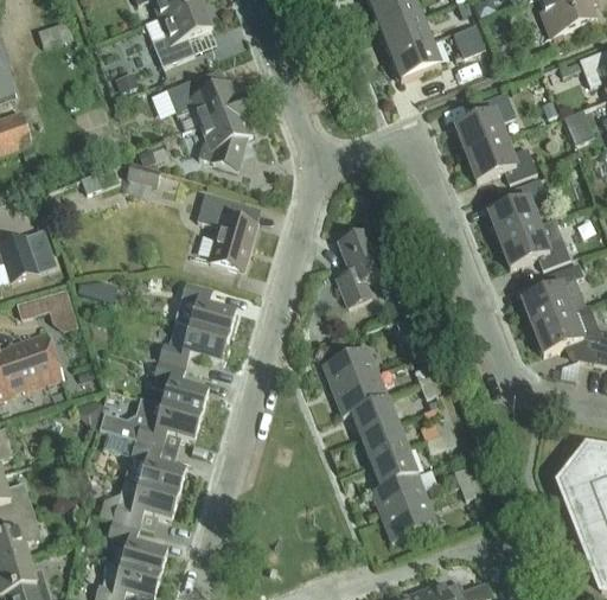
[(151,0),(158,18),(200,1),(199,0),(134,0),(136,5),(148,0),(151,0)]
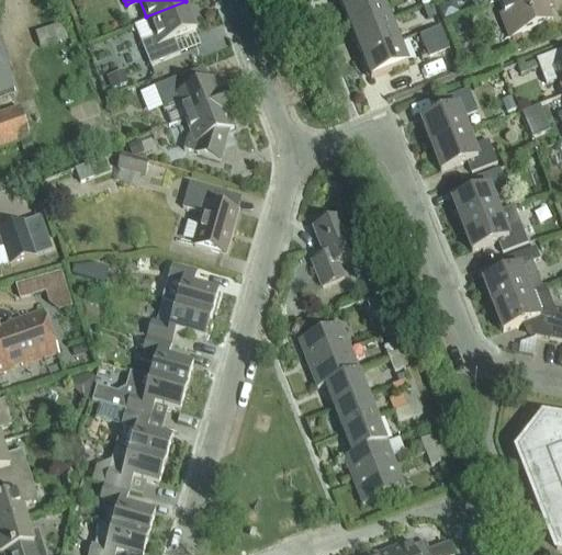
[(340,0),(344,9),(364,0),(340,0)]
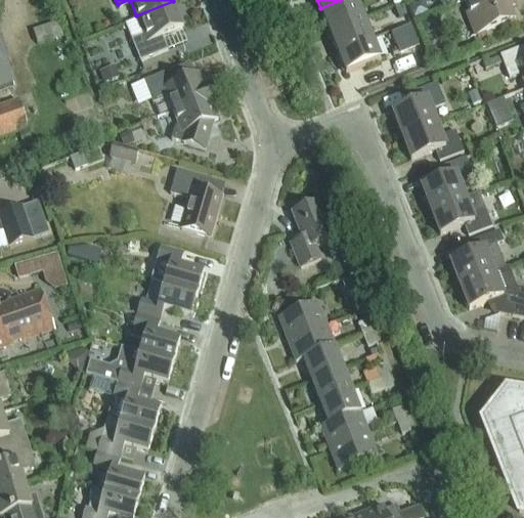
[(320,8),(329,29),(363,14),(357,0),(340,0),(320,8)]
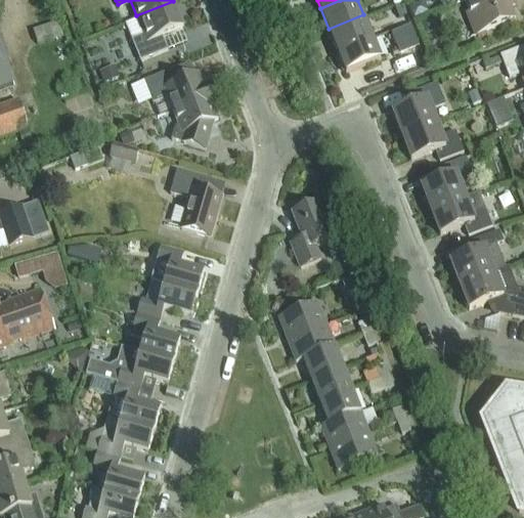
[(401,0),(396,2),(401,14),(410,11),(406,0),(401,0)]
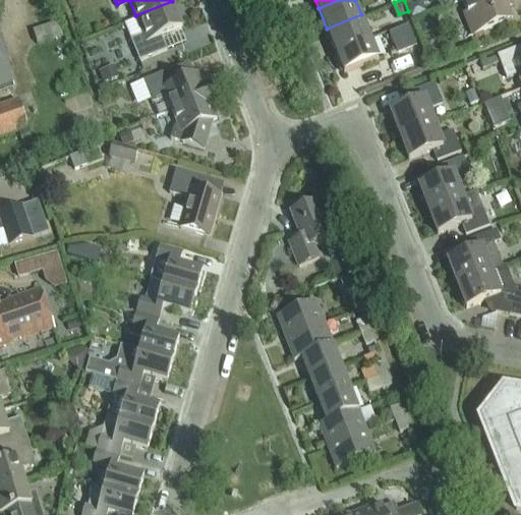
[(513,2),(512,0),(463,0),(466,8),(463,10),(472,32),(512,16),(507,5),(513,2)]
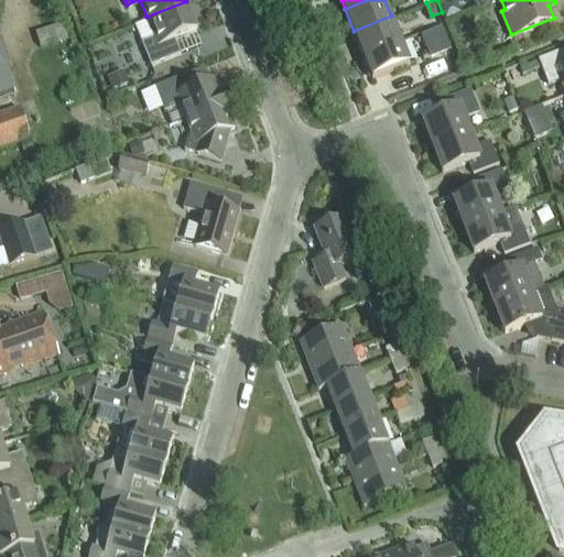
[(196,26),(186,1),(147,17),(153,33),(140,37),(150,62),(180,50),(174,35),(196,26)]
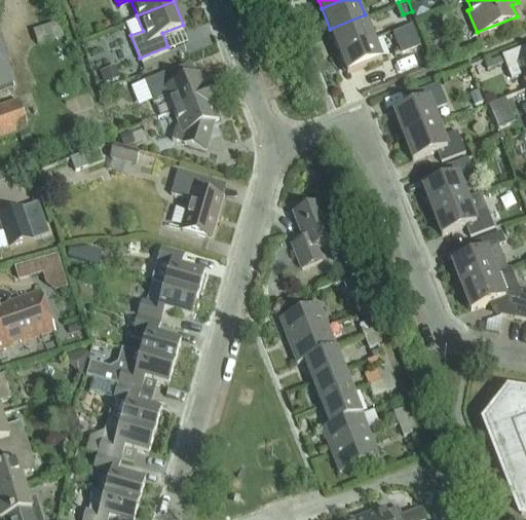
[(330,29),(338,49),(373,35),(365,14),(330,29)]
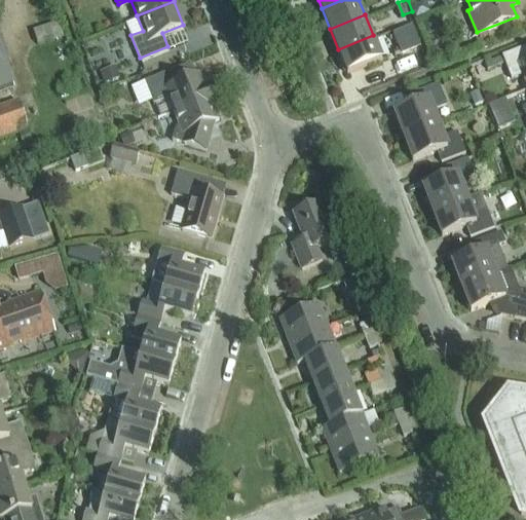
[(431,16),(423,21),(427,29),(433,27),(434,22),(431,16)]
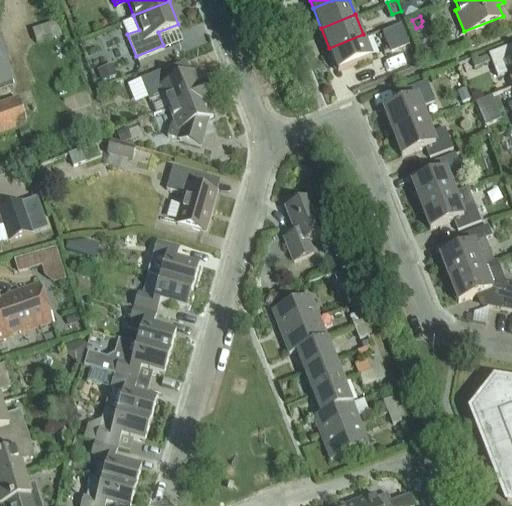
[(404,21),(384,29),(392,49),(412,41),(404,21)]
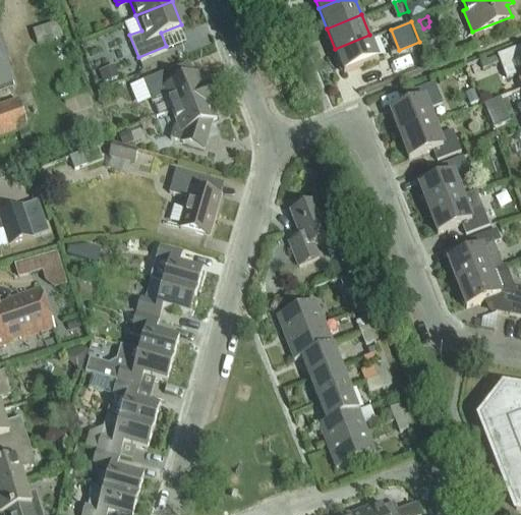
[(378,56),(369,35),(335,49),(343,69),(378,56)]
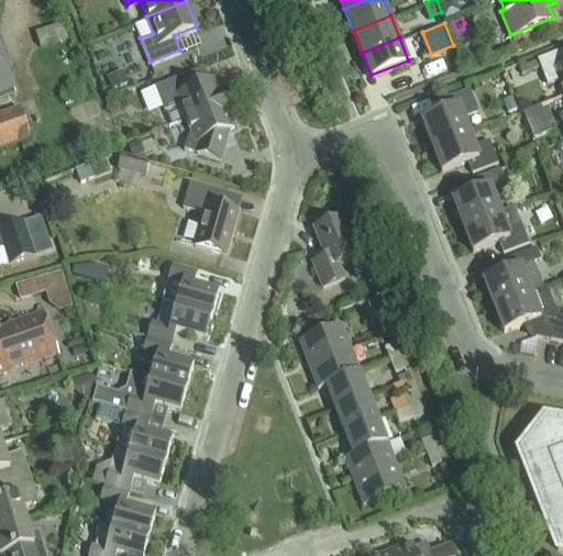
[(0,92),(15,88),(0,45),(0,92)]
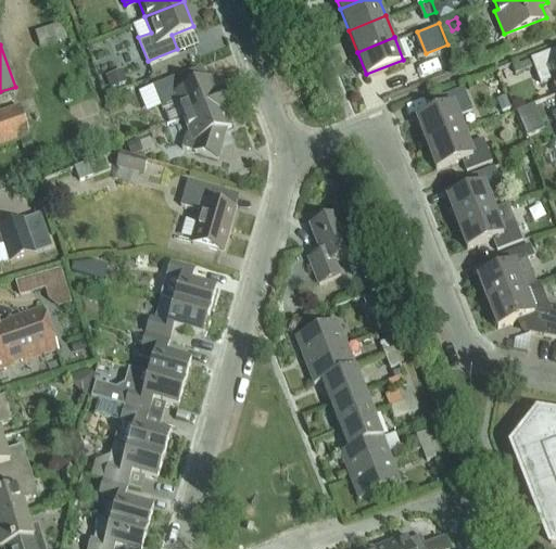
[(553,75),(555,84),(555,45),(516,61),(519,69),(533,64),(540,79),(553,75)]
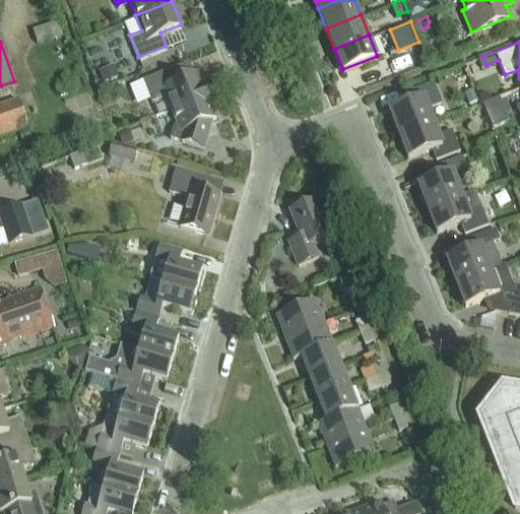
[(116,61),(100,67),(104,78),(120,73),(116,61)]
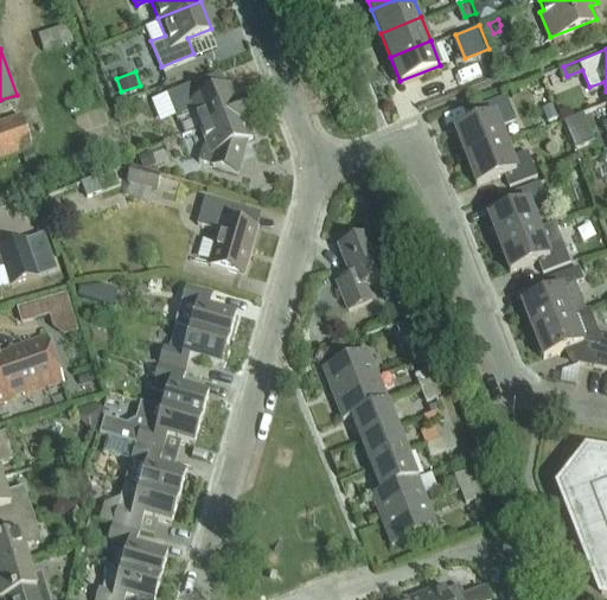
[(197,78),(166,90),(177,116),(179,115),(185,131),(200,125),(242,108),(232,82),(204,94),(197,78)]
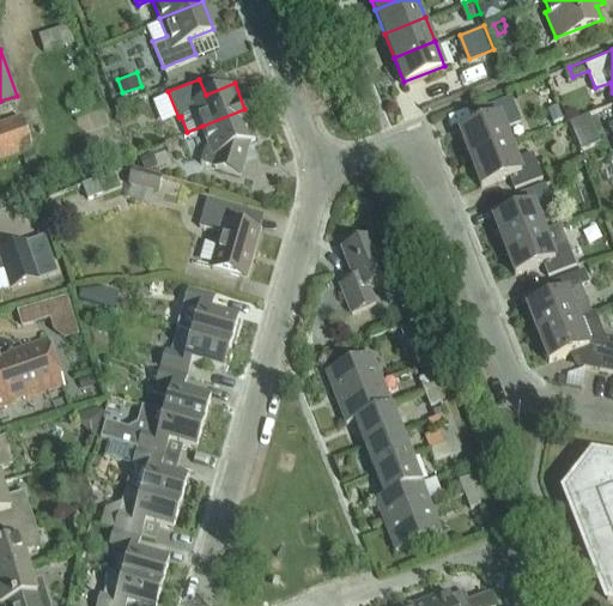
[(459,127),(469,156),(510,140),(504,125),(520,119),(510,94),(483,104),(487,116),(459,127)]
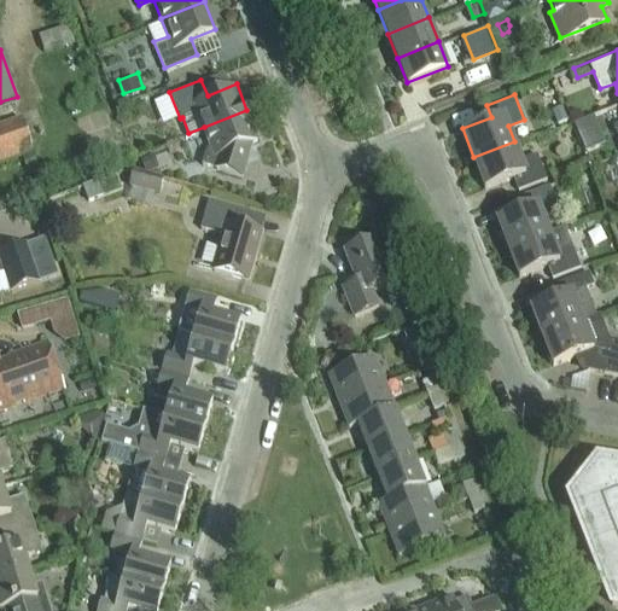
[(570,117),(564,102),(554,105),(561,122),(570,117)]
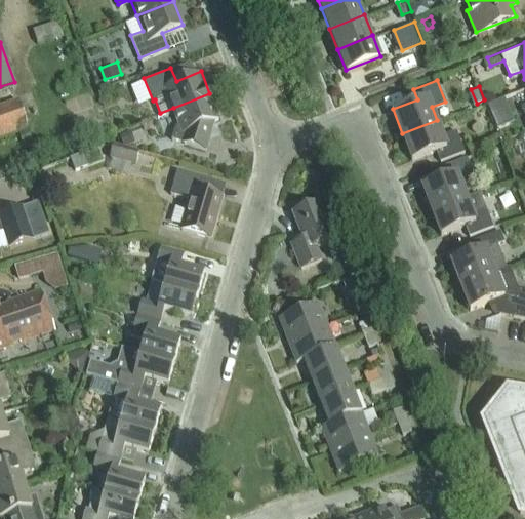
[(175,123),(171,136),(205,146),(213,118),(218,116),(209,93),(173,108),(178,121),(175,123)]
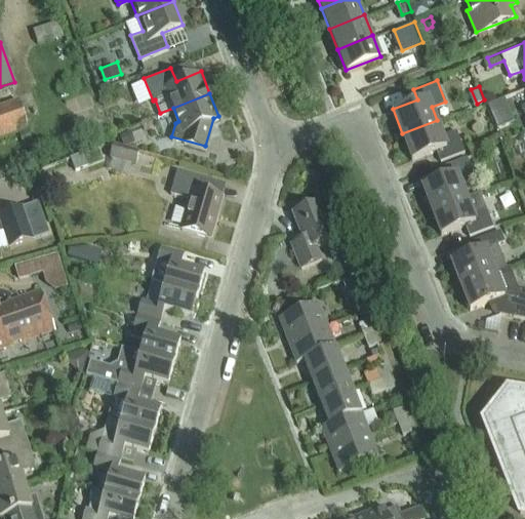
[(488,102),(497,125),(511,120),(503,104),(507,103),(503,95),(488,102)]
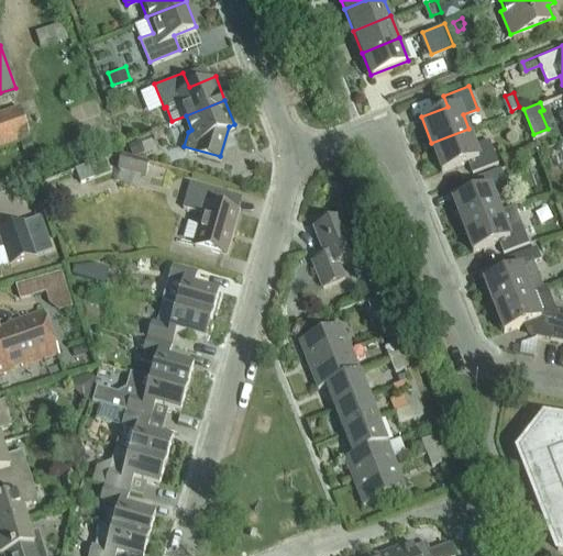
[(20,103),(0,110),(0,143),(31,133),(20,103)]
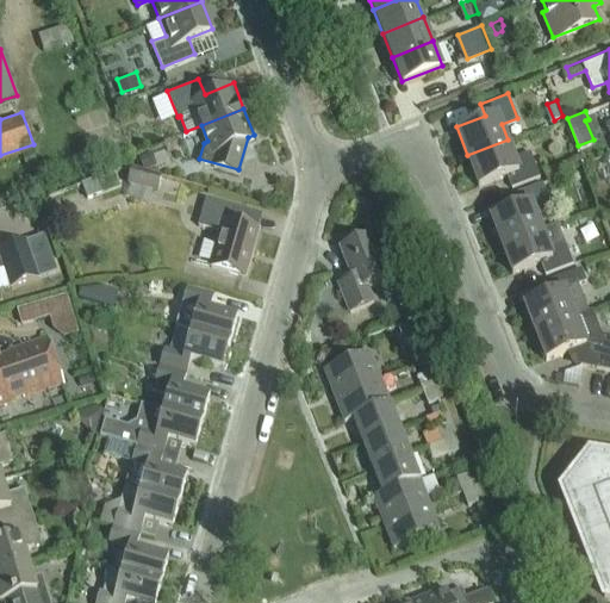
[(514,155),(508,140),(467,155),(478,182),(506,172),(511,184),(539,173),(529,148),(514,155)]
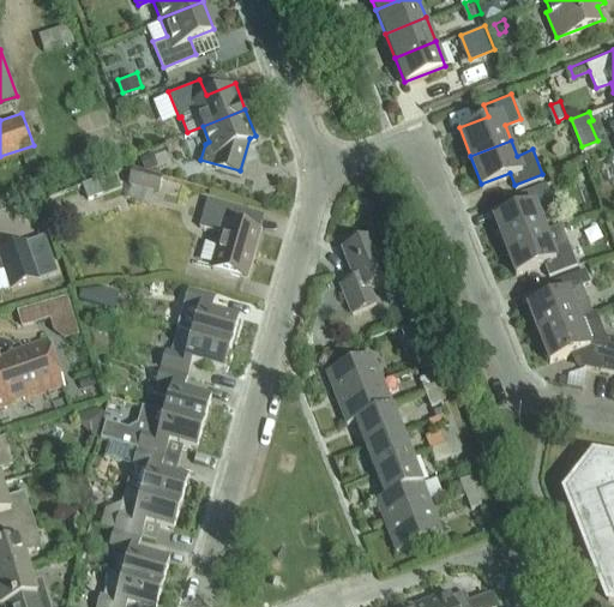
[(151,150),(139,155),(145,168),(156,163),(151,150)]
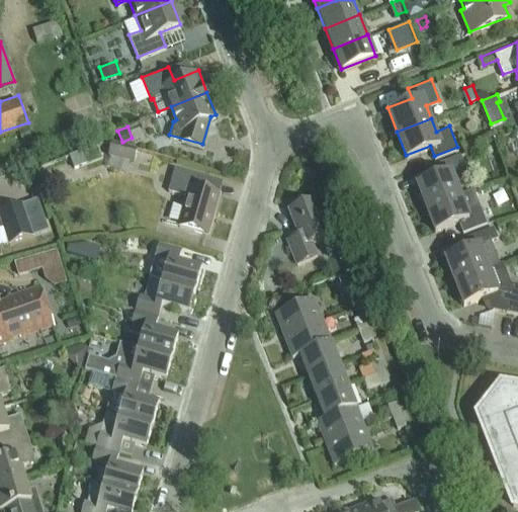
[(140,149),(114,143),(111,155),(136,161),(140,149)]
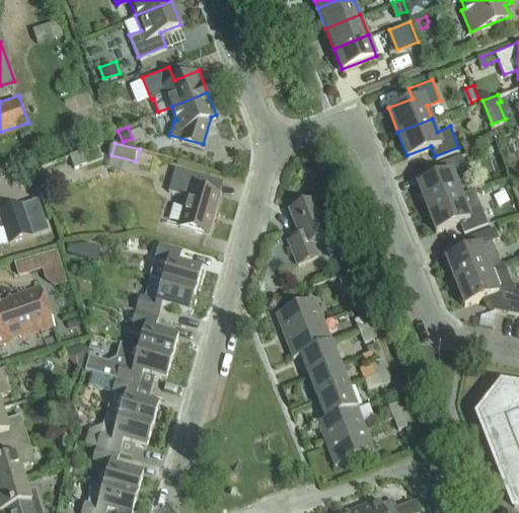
[(82,149),(69,153),(73,165),(86,161),(82,149)]
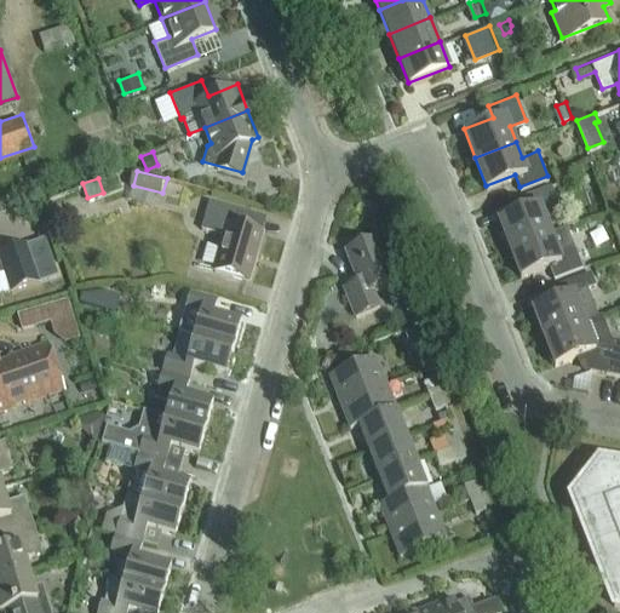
[(498,217),(509,246),(550,230),(544,215),(560,208),(550,183),(522,194),(527,206),(498,217)]
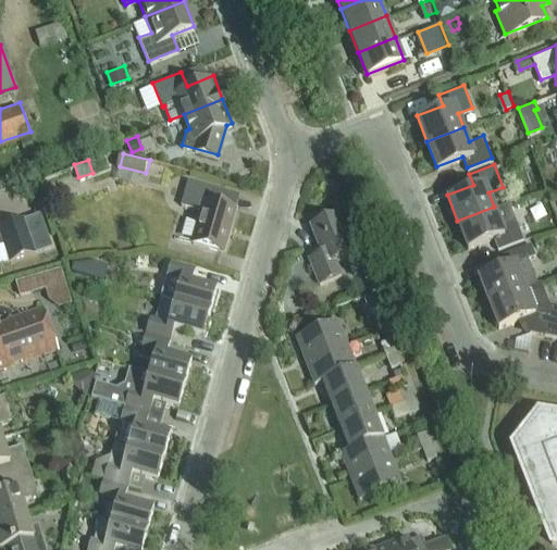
[(187,176),(180,201),(200,208),(190,239),(221,248),(234,205),(225,202),(230,188),(187,176)]
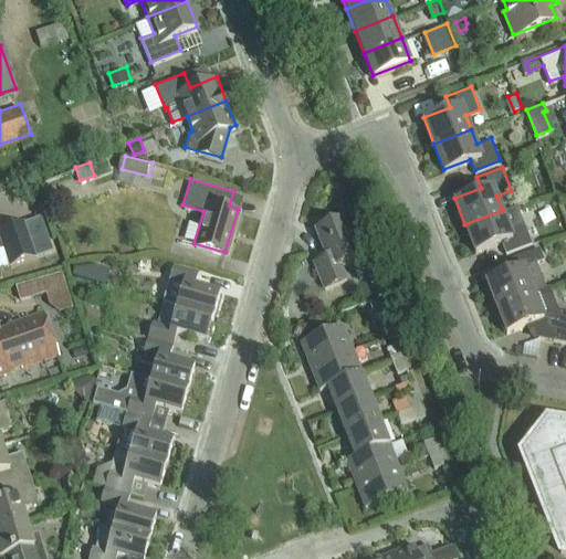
[(502,210),(464,224),(474,250),(501,240),(505,251),(531,241),(516,204),(502,210)]
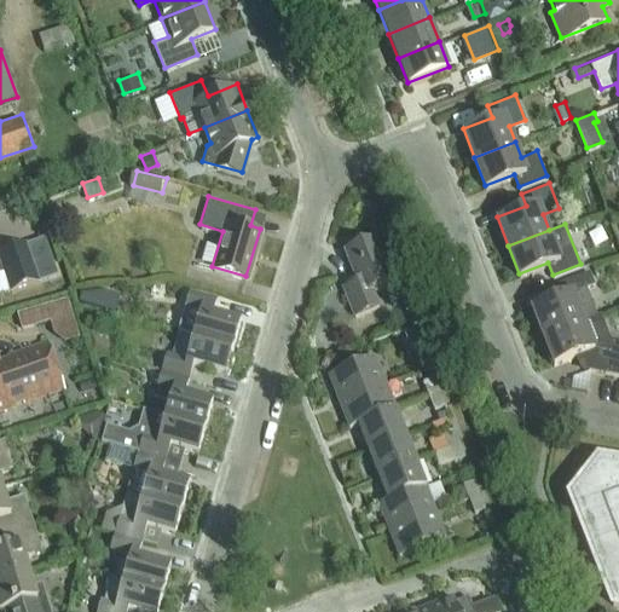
[(0,267),(4,266),(11,287),(39,277),(57,271),(44,235),(25,241),(25,240),(0,248),(0,267)]
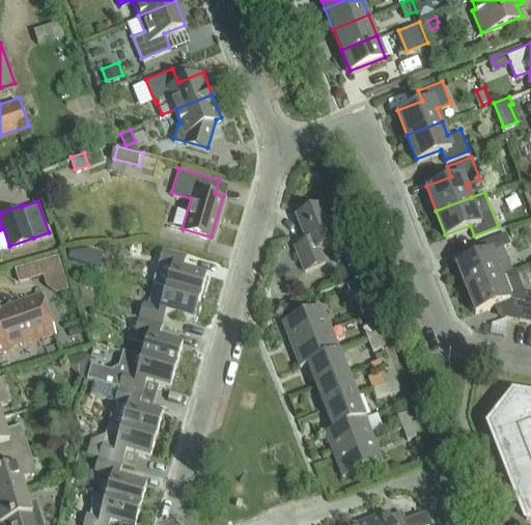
[(296,213),(305,239),(294,243),(304,268),(325,259),(318,246),(335,240),(320,202),(296,213)]
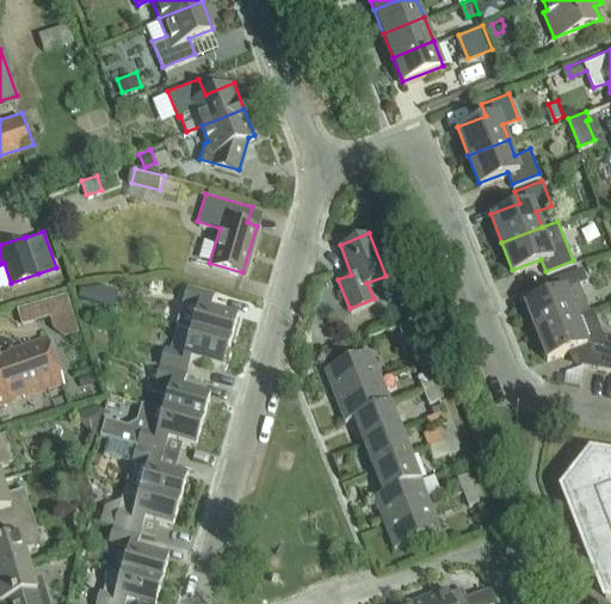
[(586,278),(581,265),(548,278),(553,290),(524,301),(535,330),(591,308),(579,281),(586,278)]
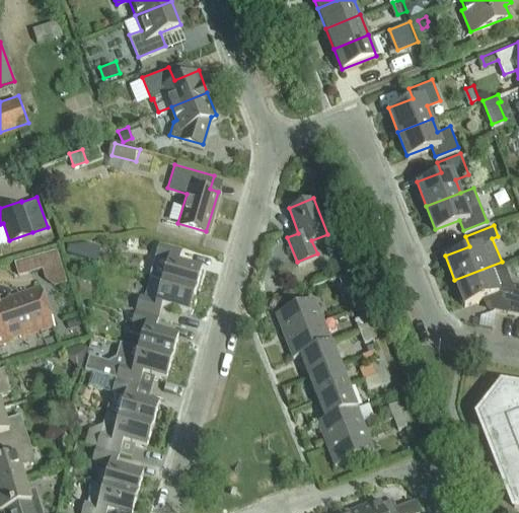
[(157,240),(149,275),(195,288),(201,266),(177,260),(180,247),(157,240)]
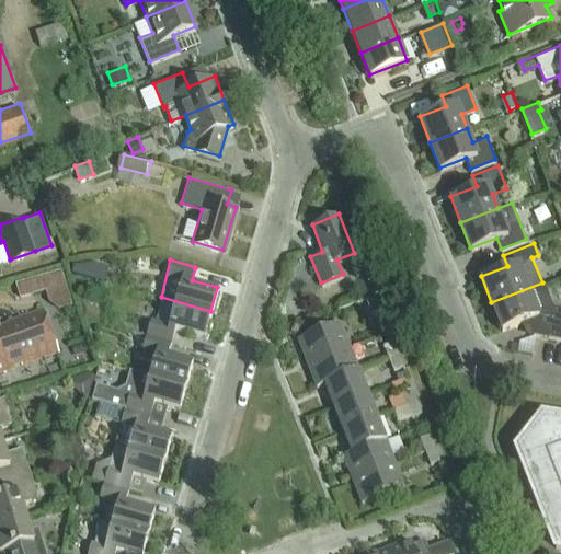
[(60,268),(27,278),(31,290),(65,281),(60,268)]
